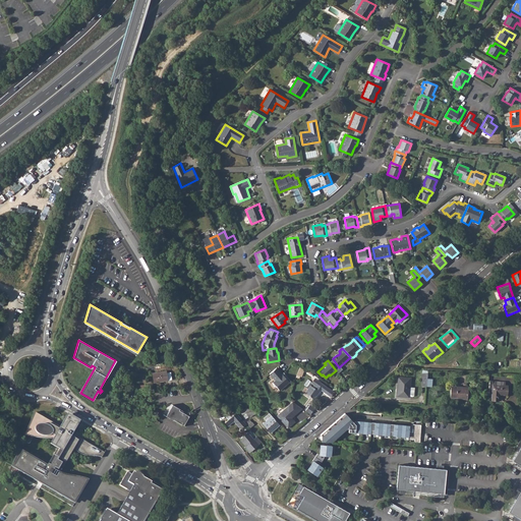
[(297,375),(301,377),(306,369),(300,366),(299,367),(297,375)]
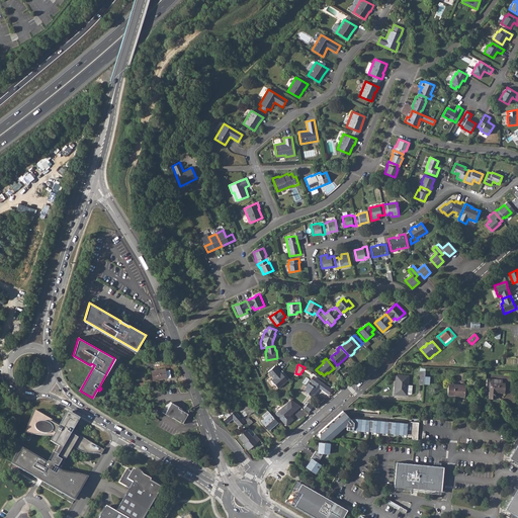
[(281,373),(275,365),(268,371),(273,378),(271,380),(278,389),(283,383),(284,385),(290,380),(287,376),(285,377),(281,373)]
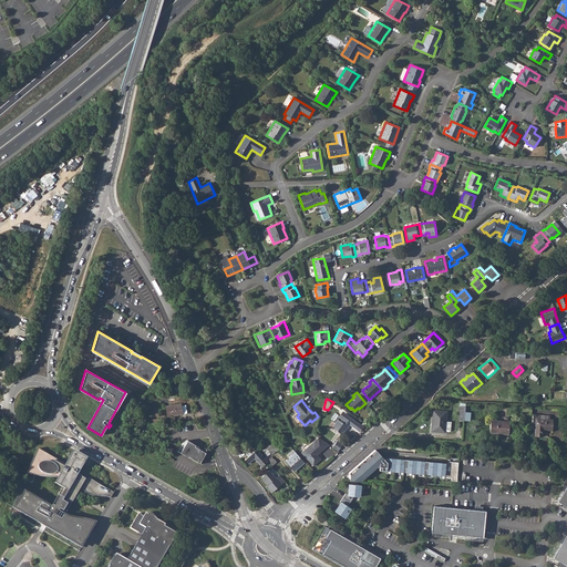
[(181,403),(166,406),(167,416),(188,413),(187,405),(182,405),(181,403)]
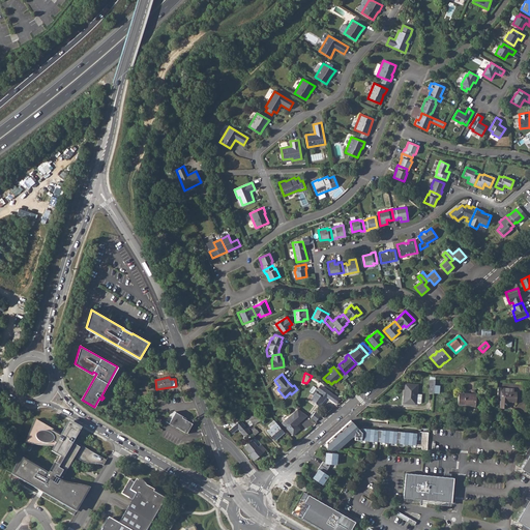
[(417,393),(418,384),(407,383),(405,396),(404,396),(404,404),(416,405),(416,403),(417,393)]
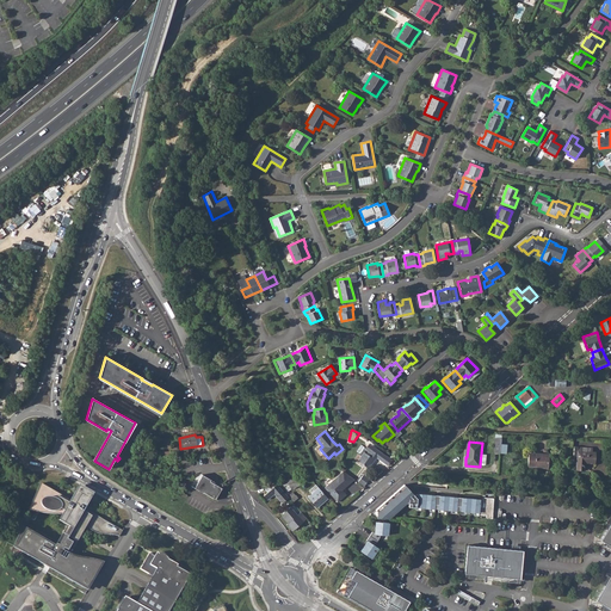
[(594,463),(596,452),(578,451),(579,446),(574,446),(574,456),(578,456),(576,469),(579,469),(579,470),(582,471),(582,470),(585,470),(585,463),(594,463)]
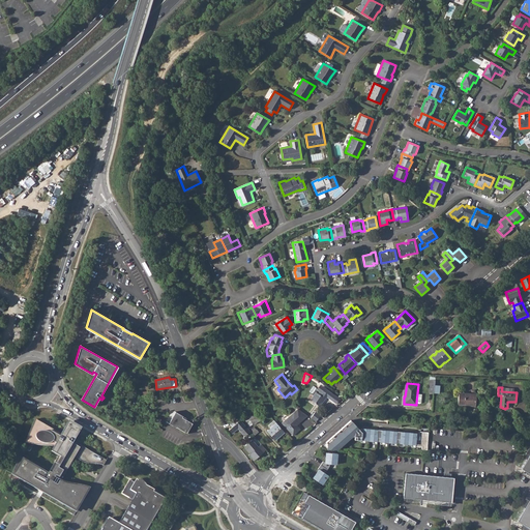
[(322,393),(321,395),(316,392),(313,396),(315,398),(312,401),(320,407),(327,396),(336,404),(340,400),(325,388),(322,393)]
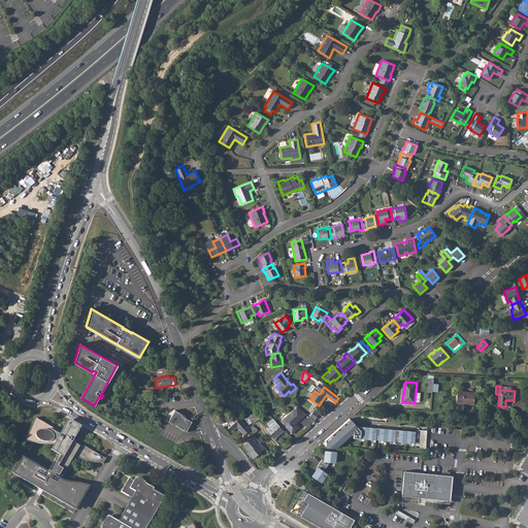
[(473,404),(474,393),(468,392),(468,393),(457,392),(456,403),(473,404)]
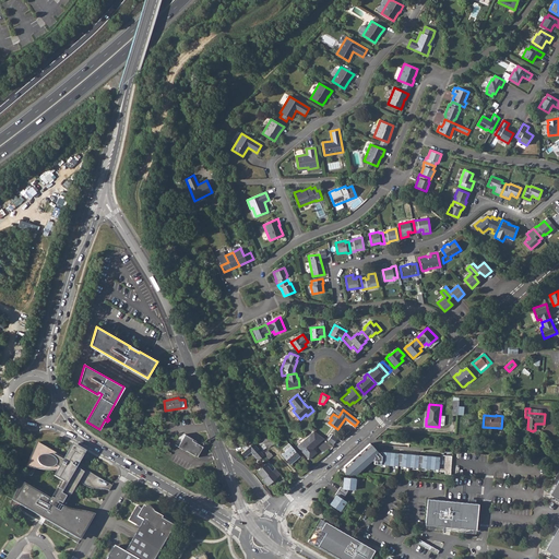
[(311,435),(319,443),(324,439),(314,431),(311,435)]
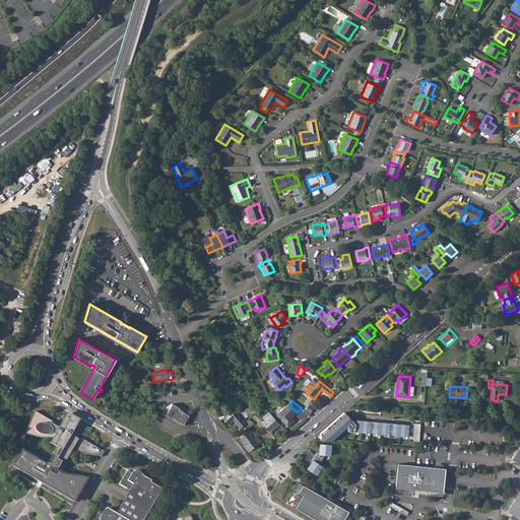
[(310,403),(305,409),(311,413),(315,407),(310,403)]
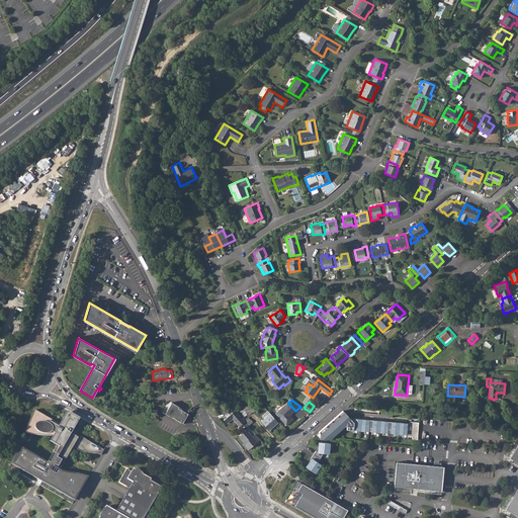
[(174,418),(184,423),(185,421),(189,414),(179,408),(180,407),(173,403),(169,408),(166,414),(173,418),(174,418)]
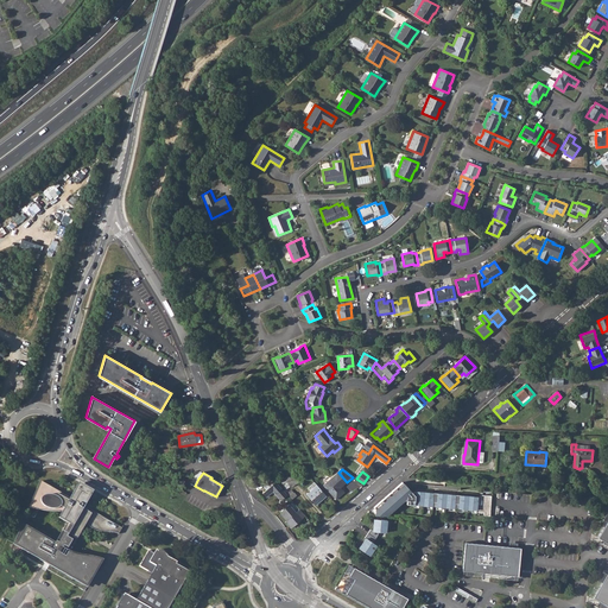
[(323,486),(336,500),(344,493),(341,488),(339,486),(341,485),(342,487),(347,482),(339,473),(323,486)]
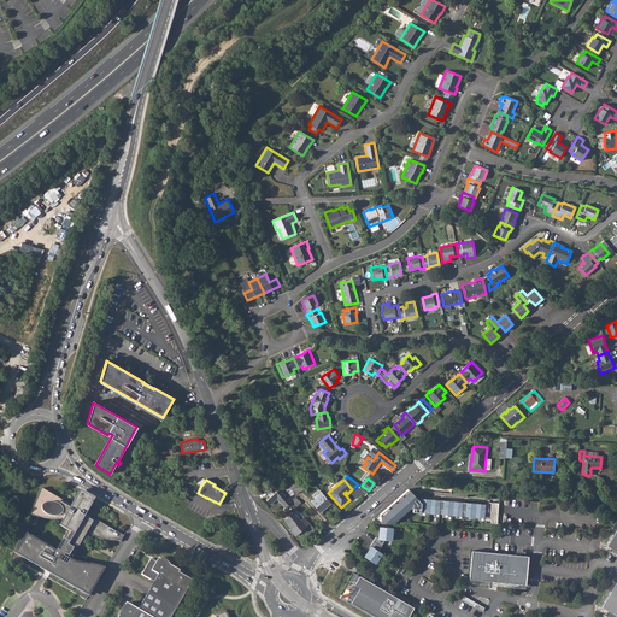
[(295,494),(303,491),(299,483),(280,486),(282,489),(292,488),(295,494)]
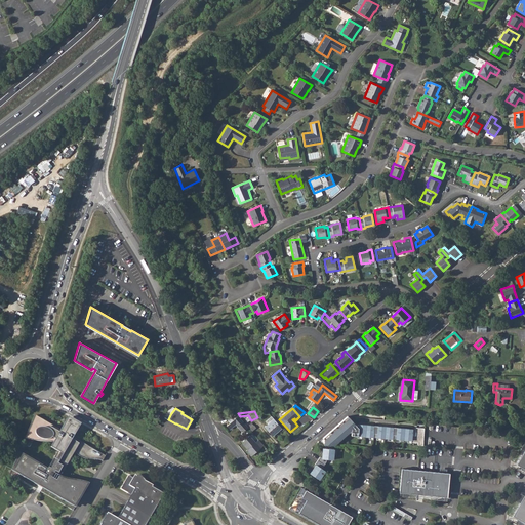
[(242,433),(248,428),(238,416),(237,416),(236,414),(234,415),(233,414),(227,419),(230,423),(227,426),(230,430),(237,423),(239,426),(238,427),(242,433)]
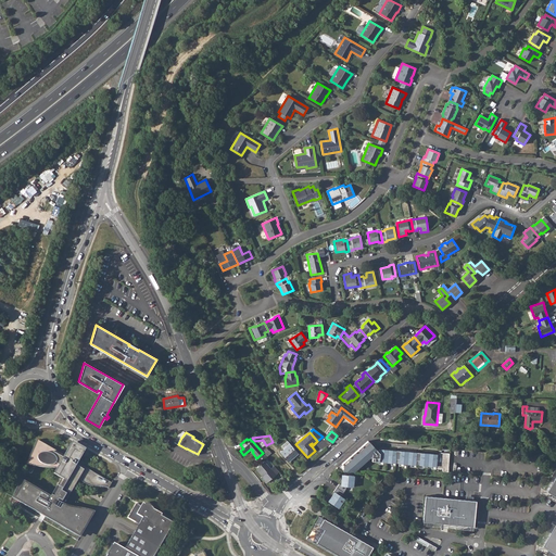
[(93,487),(95,484),(96,482),(99,484),(100,484),(101,484),(102,484),(103,484),(104,483),(104,482),(104,481),(104,480),(104,479),(103,478),(78,463),(86,449),(73,441),(64,455),(37,440),(26,464),(35,466),(42,467),(58,468),(53,475),(61,479),(52,494),(38,487),(27,482),(20,480),(11,502),(78,541),(96,512),(86,509),(71,506),(64,505),(71,494),(70,493),(71,493),(79,479),(84,483),(88,485),(93,487)]
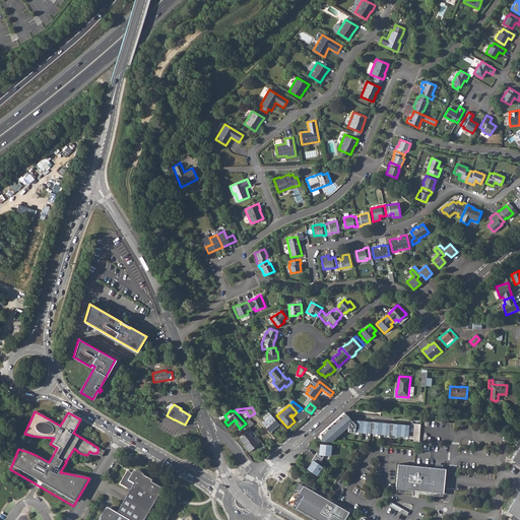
[(270,432),(279,424),(269,412),(264,416),(267,419),(262,424),(270,432)]
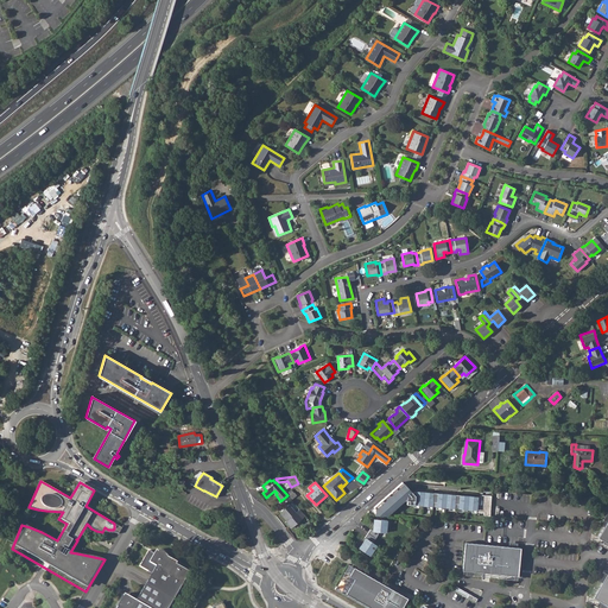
[(460,502),(458,505),(458,508),(476,511),(476,512),(485,513),(485,515),(491,517),(492,496),(482,495),(481,502),(481,505),(477,504),(477,500),(477,498),(474,498),(474,496),(430,493),(419,492),(419,493),(411,492),(403,482),(374,507),(375,510),(375,514),(387,515),(390,514),(387,512),(391,510),(396,506),(396,505),(399,501),(400,502),(405,498),(404,496),(406,495),(407,496),(407,505),(432,506),(432,502),(434,500),(437,500),(437,504),(436,507),(441,507),(455,508),(455,505),(455,502),(460,502)]
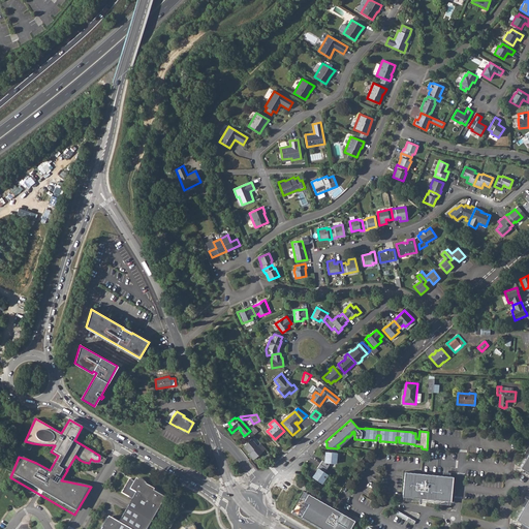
[(337,445),(339,447),(351,435),(354,436),(354,432),(353,431),(351,432),(352,433),(348,437),(347,436),(344,439),(344,440),(340,443),(337,445)]
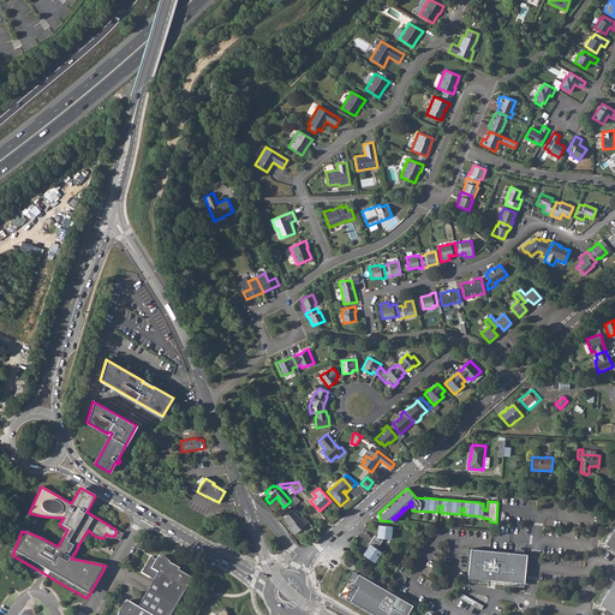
[(309,523),(303,515),(299,519),(292,511),(282,519),(290,527),(292,529),(291,530),(294,535),(309,523)]
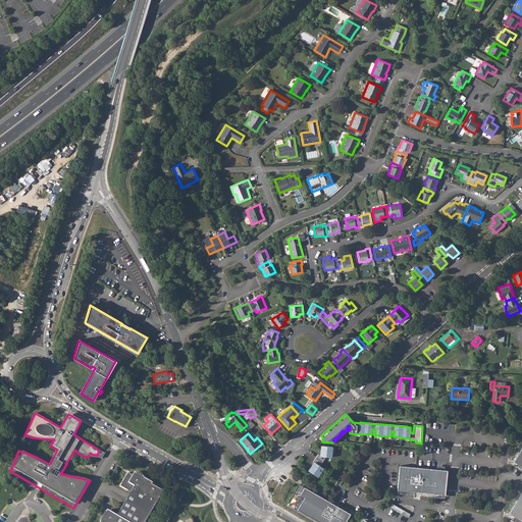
[(521,451),(521,441),(511,463),(509,465),(521,472),(521,467),(515,463),(521,451)]
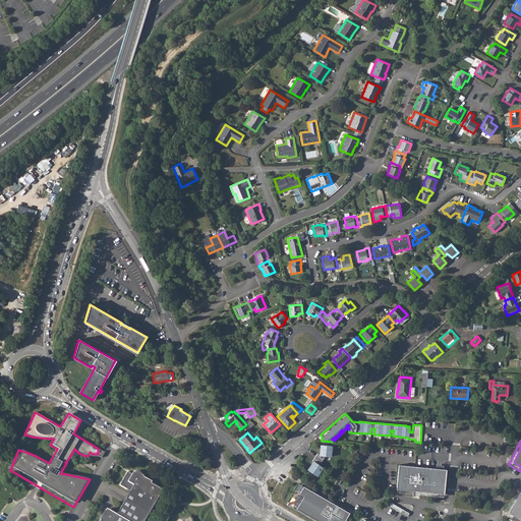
[(332,445),(319,444),(319,454),(317,455),(324,455),(331,456),(332,445)]
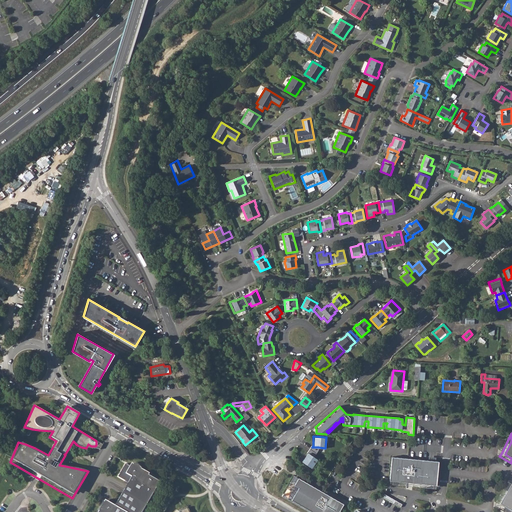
[(86,448),(89,448),(90,448),(95,448),(100,450),(103,445),(95,440),(96,441),(96,442),(96,443),(96,444),(96,445),(95,446),(94,446),(93,446),(92,446),(91,446),(88,444),(87,446),(86,448)]
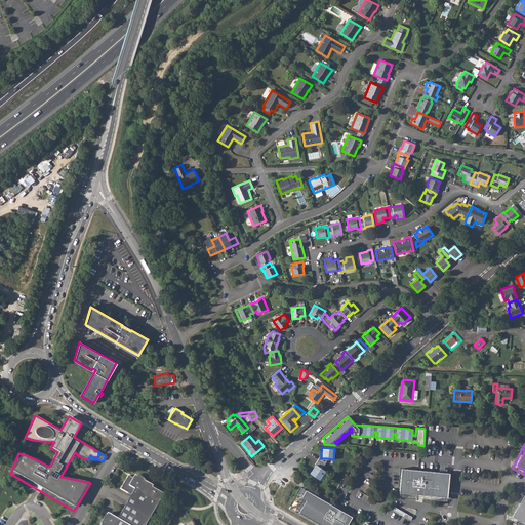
[(318,459),(315,463),(322,468),(324,465),(318,459)]
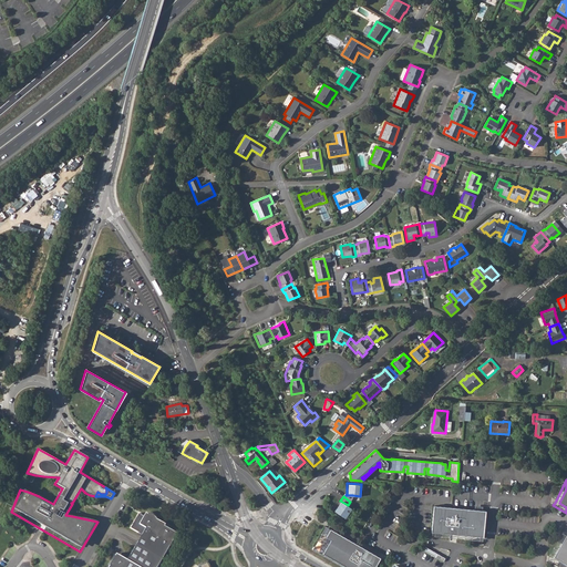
[(340,501),(333,509),(344,517),(351,508),(348,505),(340,501)]
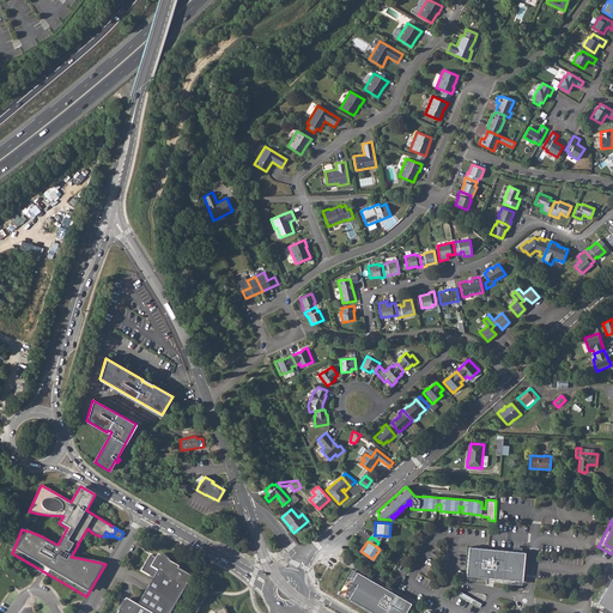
[(490,548),(469,546),(466,575),(490,577),(522,581),(525,552),(507,550),(490,548)]
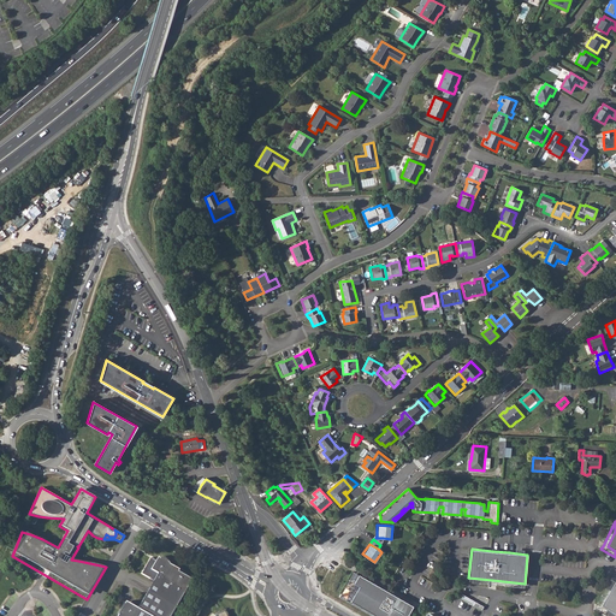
[(398,552),(392,561),(401,566),(406,557),(398,552)]
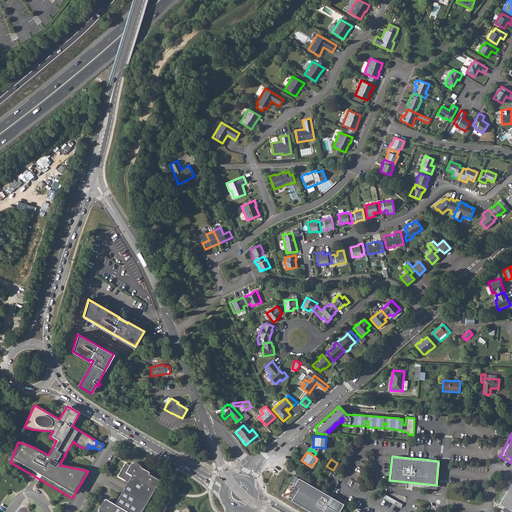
[(136,469),(125,463),(118,477),(128,483),(115,506),(105,500),(97,511),(142,511),(160,481),(148,475),(149,473),(137,466),(136,469)]
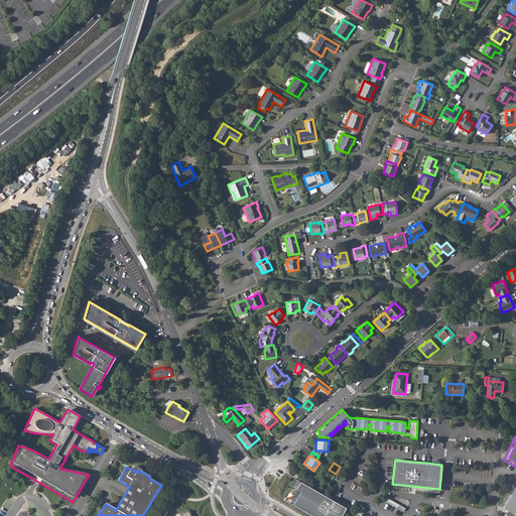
[(296,489),(300,482),(296,479),(284,500),(311,515),(315,515),(294,503),(301,491),(296,489)]
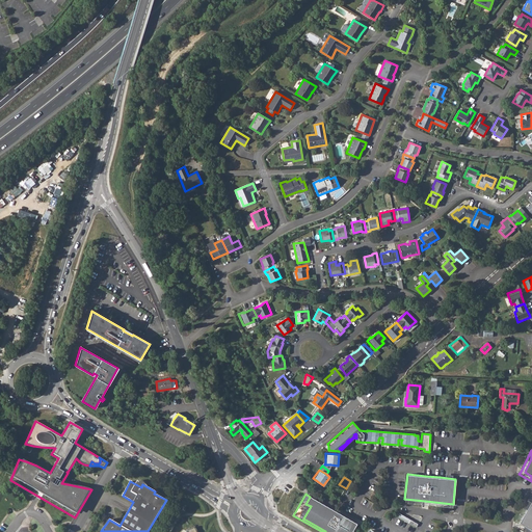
[(337,511),(310,497),(306,504),(311,506),(303,519),(325,531),(351,531),(357,524),(337,511)]
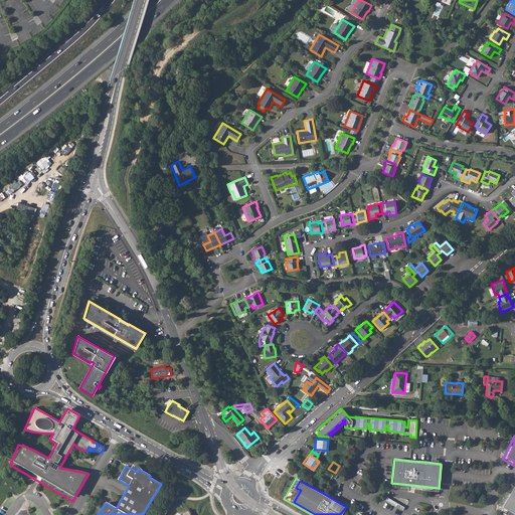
[(514,514),(504,509),(514,490),(514,488),(512,487),(498,511),(505,514),(514,514)]
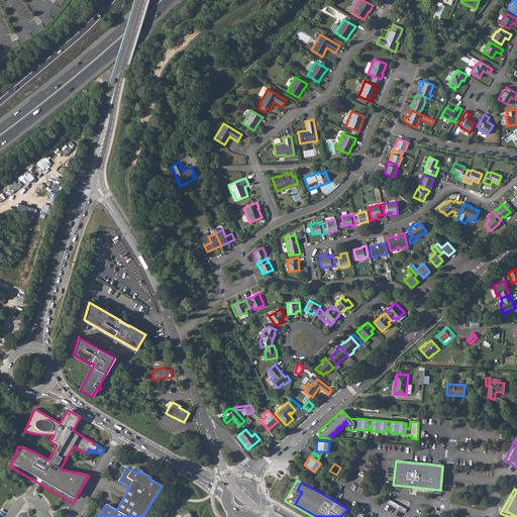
[(516,516),(516,492),(506,511),(516,516)]
